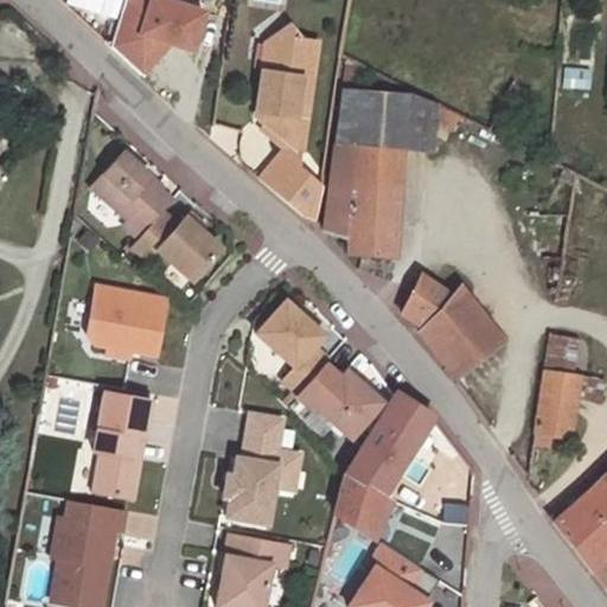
[(161,45),(198,51),(206,0),(202,0),(121,0),(112,59),(158,66),(161,45)]
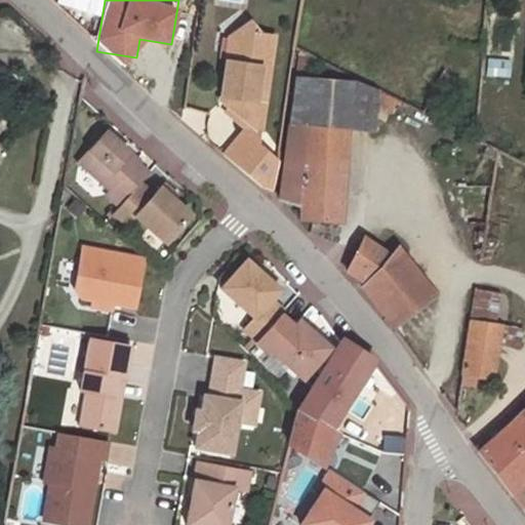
[(520,48),(518,13),(491,14),(493,50),(520,48)]
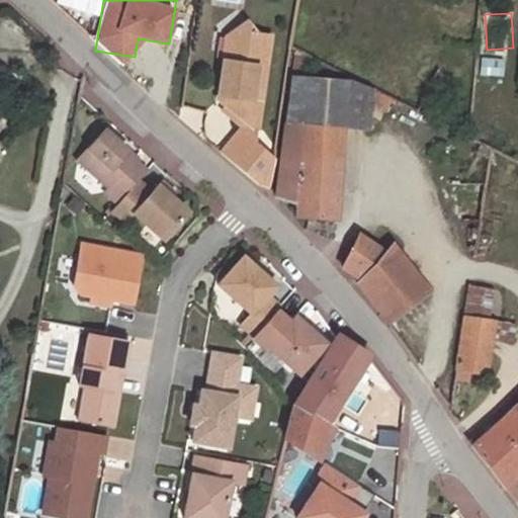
[(259,187),(267,190),(272,160),(254,145),(270,37),(255,34),(246,22),(226,37),(234,48),(232,63),(223,61),(217,101),(245,123),(222,154),(259,187)]
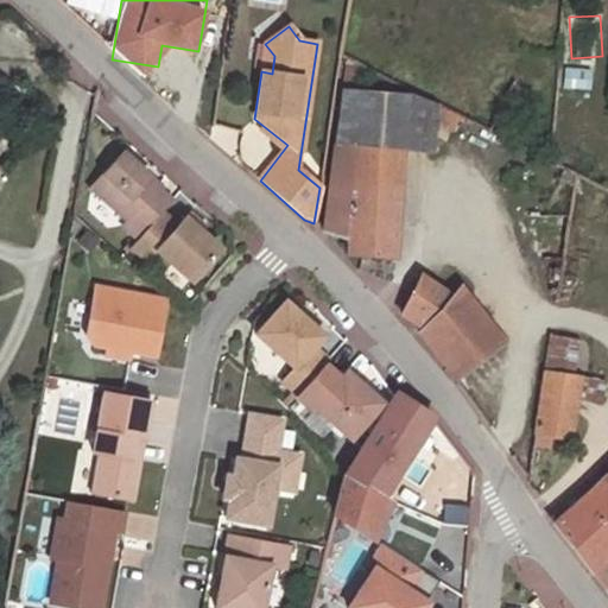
[(274,56),(265,44),(261,71),(272,74),(274,56)]
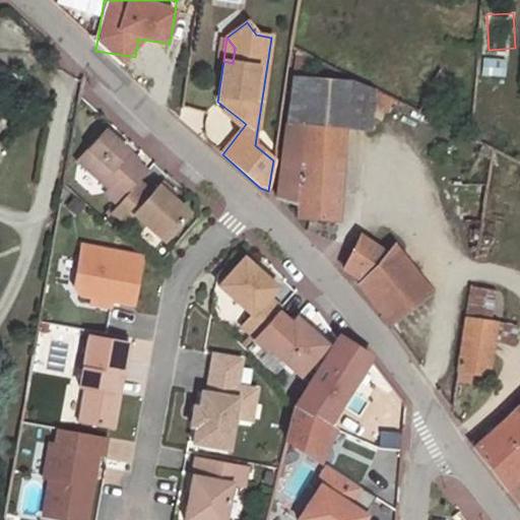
[(436,121),(374,89),(348,80),(294,76),(275,197),(296,203),(298,216),(309,217),(306,230),(329,240),(335,220),(340,127),(343,94),(371,109),(372,103),(430,134),(436,121)]
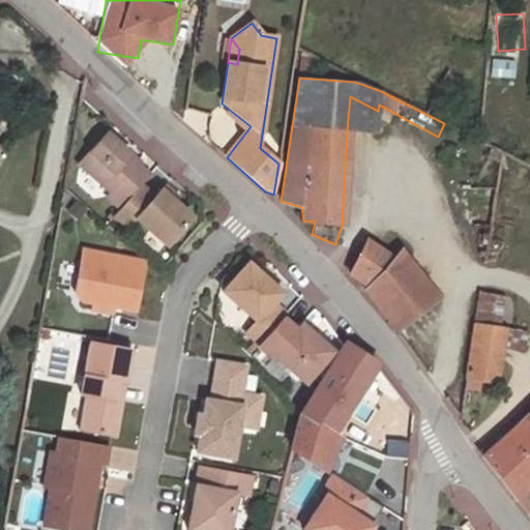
[(350,96),(347,129),(375,133),(378,111),(350,96)]
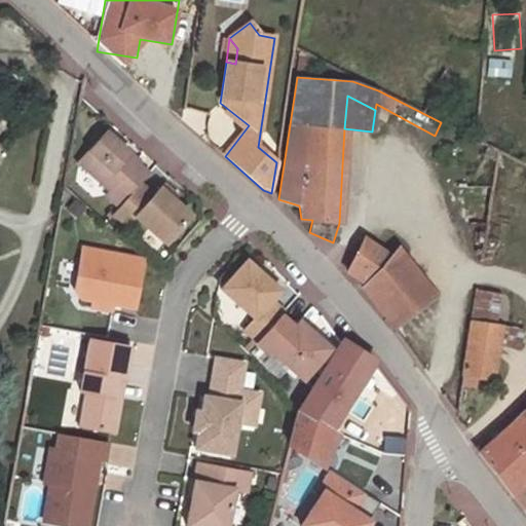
[(446,141),(452,128),(441,122),(435,136),(446,141)]
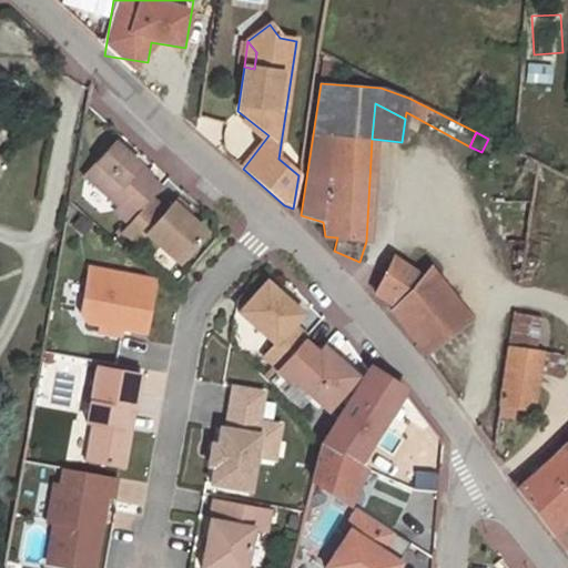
[(150,200),(160,190),(146,179),(149,176),(113,144),(83,178),(118,208),(113,212),(128,224),(150,200)]
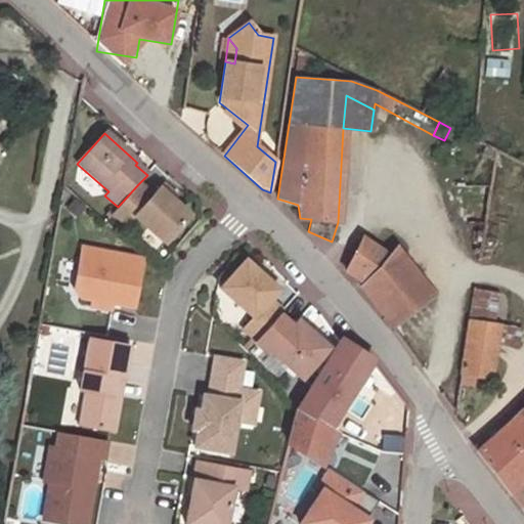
[(496,151),(486,146),(481,156),(494,162),(496,151)]
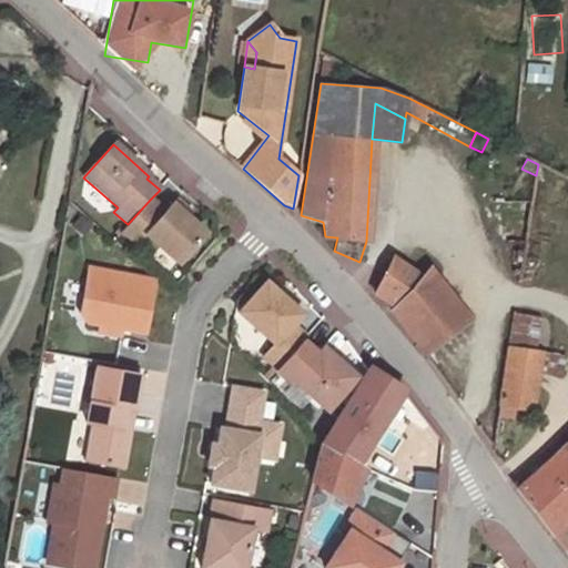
[(164,213),(150,200),(128,224),(124,229),(140,242),(145,235),(178,264),(204,234),(185,217),(172,206),(171,205),(164,213)]
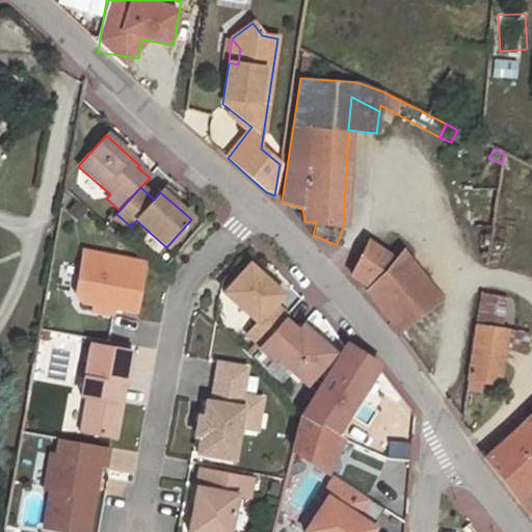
[(165,189),(161,193),(174,204),(177,200),(165,189)]
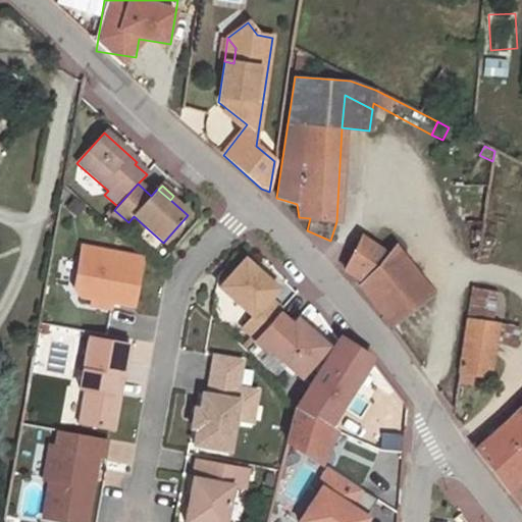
[(361,235),(354,250),(344,269),(362,282),(389,254),(361,235)]
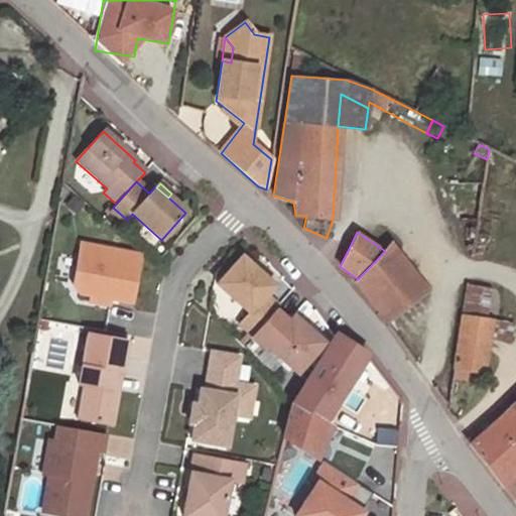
[(108,305),(110,298),(130,302),(139,255),(79,244),(72,284),(79,293),(89,295),(88,301),(108,305)]
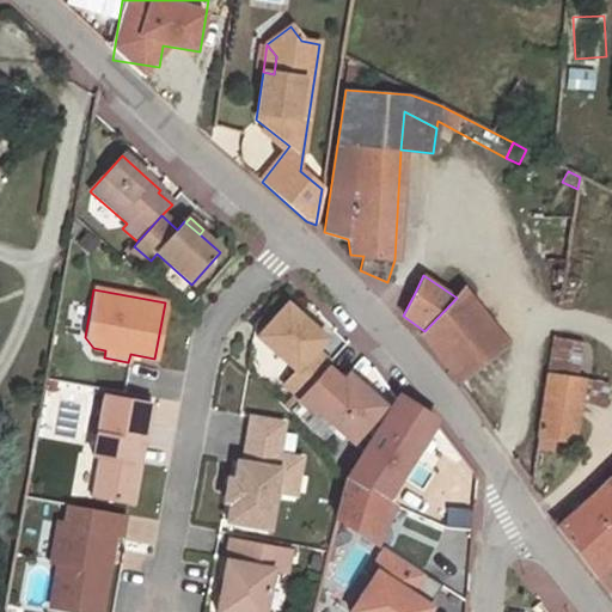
[(464,289),(457,298),(424,331),(420,336),(490,426),(506,414),(539,389),(464,289)]
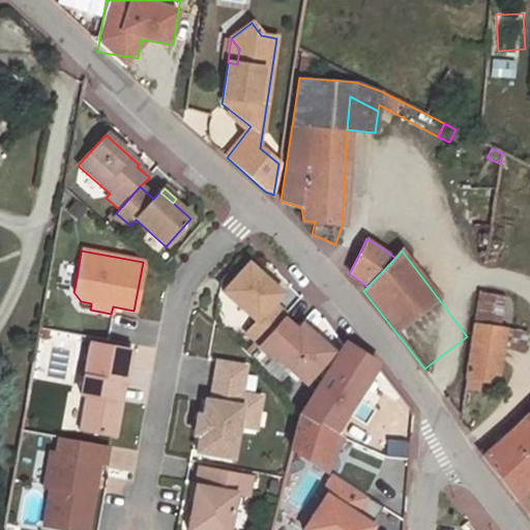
[(244,334),(257,346),(281,319),(284,316),(272,304),(281,295),(246,264),(221,293),(255,323),(244,334)]
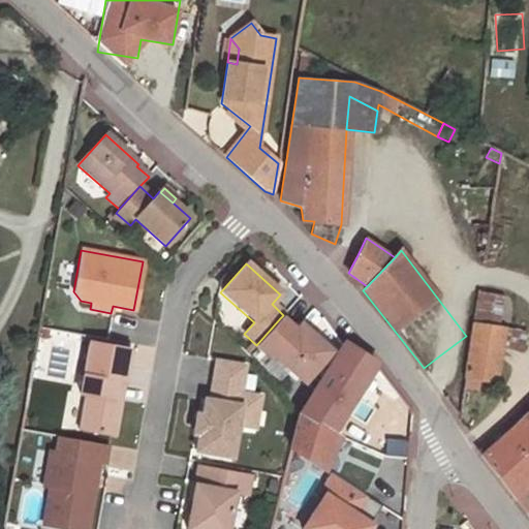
[(503,297),(478,291),(474,323),(498,328),(503,297)]
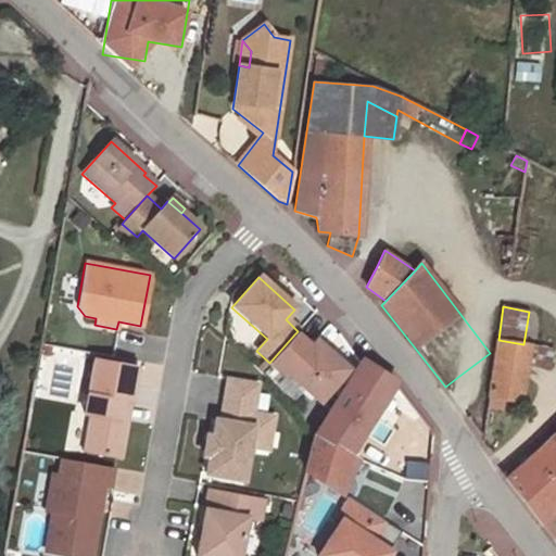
[(310,348),(294,335),(269,363),(267,365),(281,378),(285,375),(318,404),(348,370),(326,351),(319,345),(315,341),(310,348)]
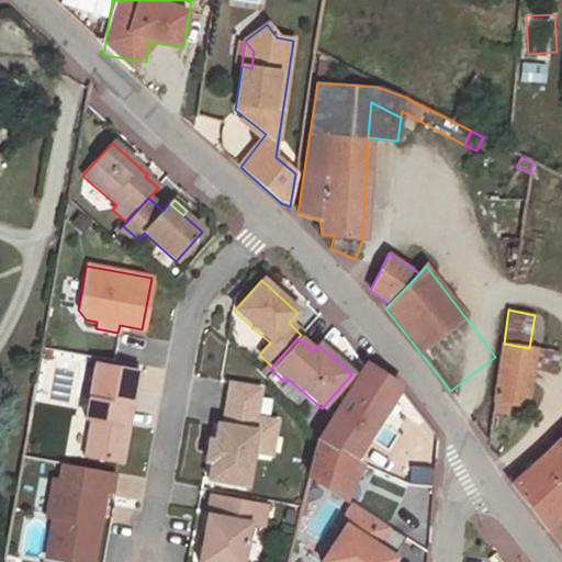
[(529,348),(504,344),(495,401),(527,405),(534,366),(536,349),(529,348)]
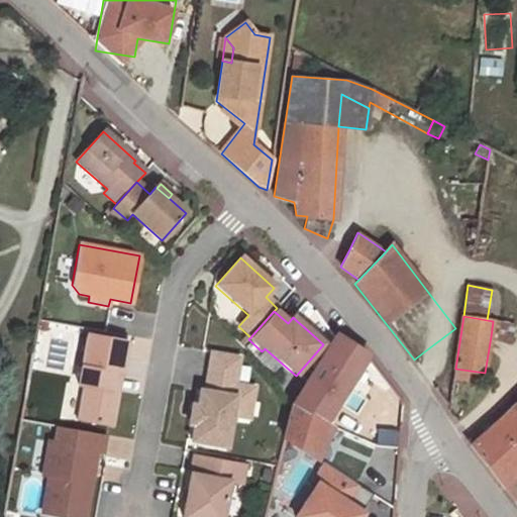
[(297,321),(303,326),(305,324),(299,318),(297,321)]
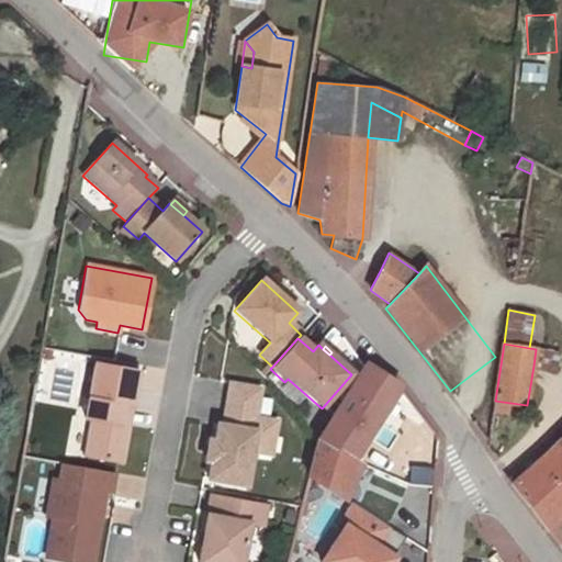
[(550,351),(536,349),(534,366),(548,368),(550,351)]
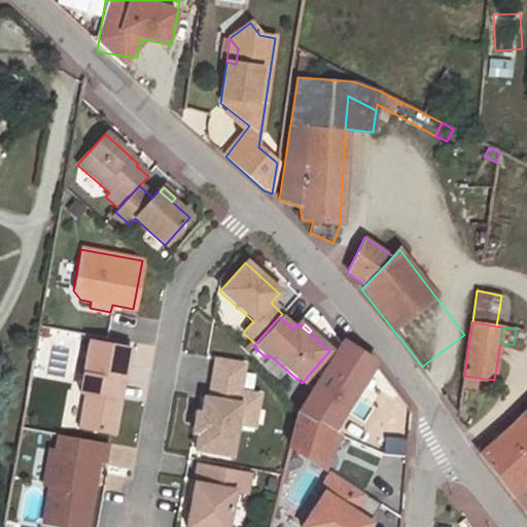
[(88,342),(72,427),(113,434),(119,399),(111,398),(114,381),(123,382),(129,349),(88,342)]
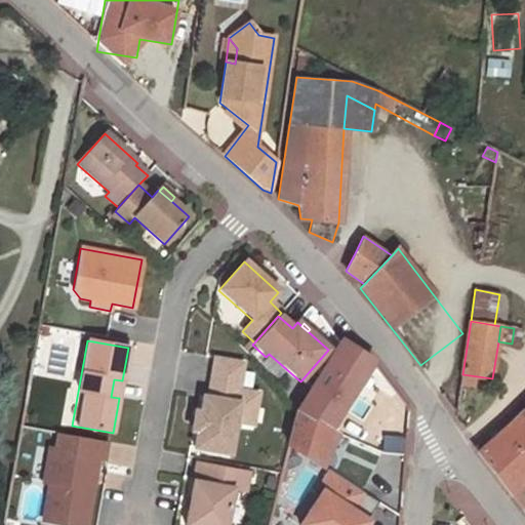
[(373,361),(341,340),(297,411),(289,443),(322,466),(336,433),(331,429),(373,361)]
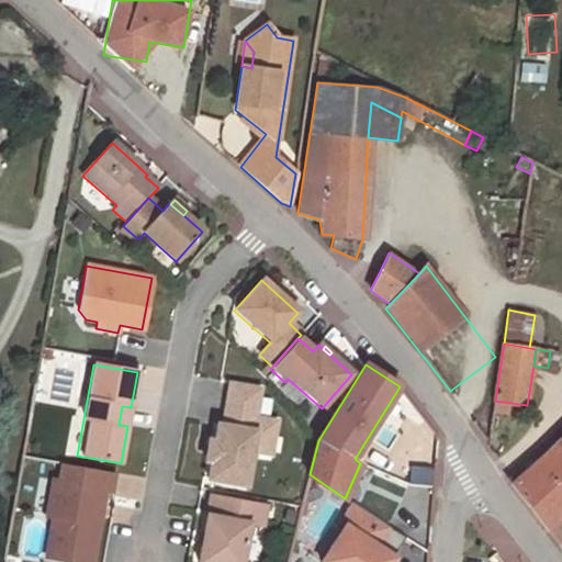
[(205,462),(202,479),(240,485),(246,452),(254,453),(257,434),(269,436),(271,423),(249,418),(254,390),(224,384),(217,426),(212,425),(209,441),(203,440),(200,461),(205,462)]
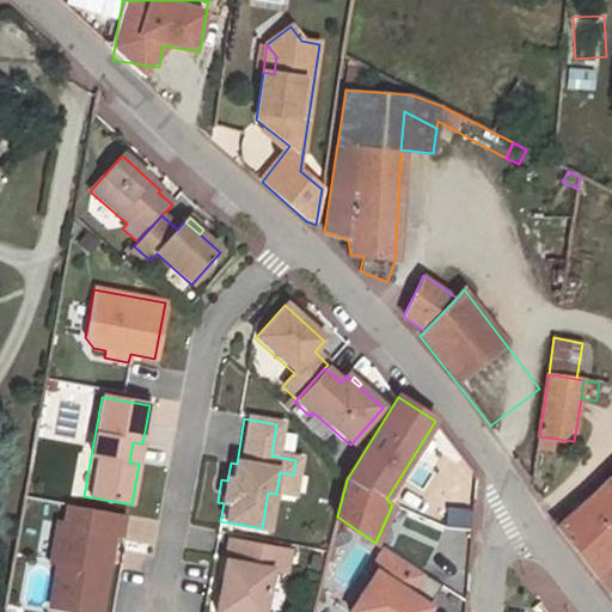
[(142,444),(133,442),(129,463),(139,464),(142,444)]
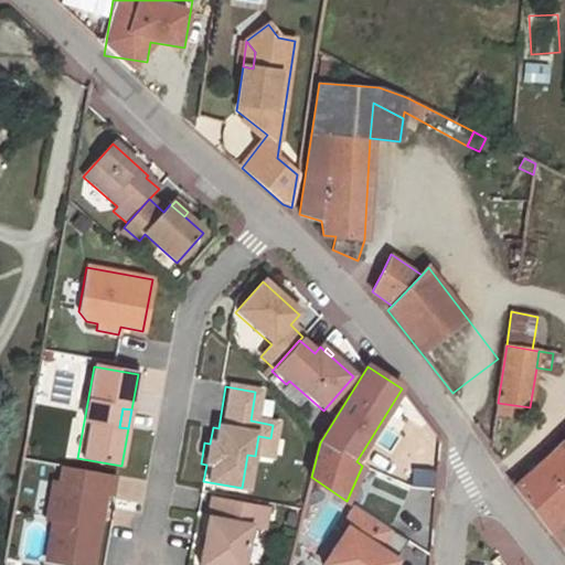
[(270,438),(258,436),(255,456),(267,457),(270,438)]
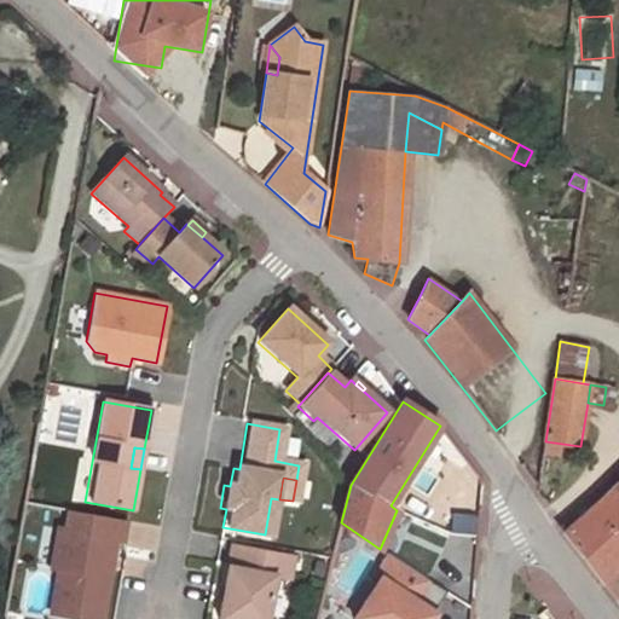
[(618,600),(618,479),(563,532),(603,582),(618,601),(618,600)]
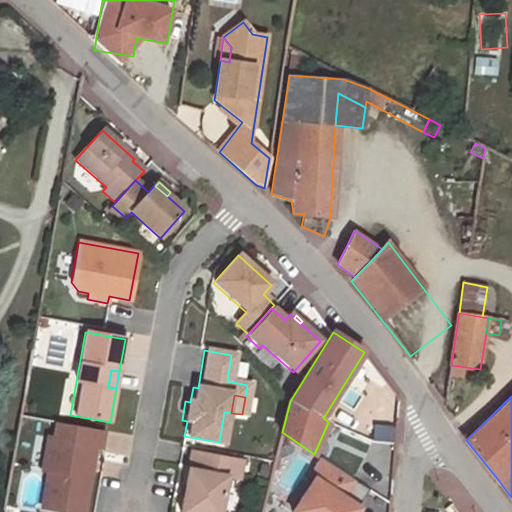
[(103,432),(56,423),(54,439),(48,473),(41,508),(61,511),(83,511),(95,448),(100,449),(103,432)]
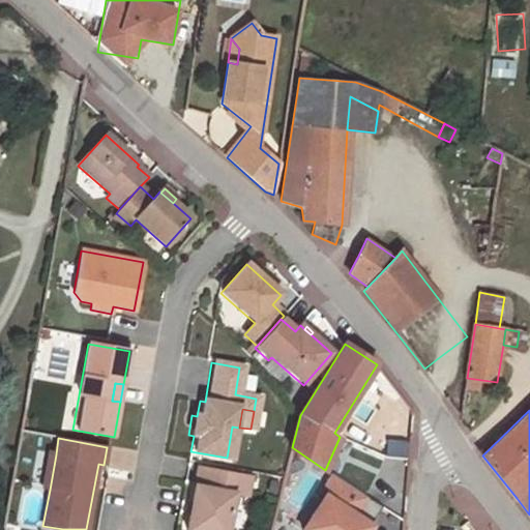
[(50,490),(56,454),(50,453),(43,488),(50,490)]
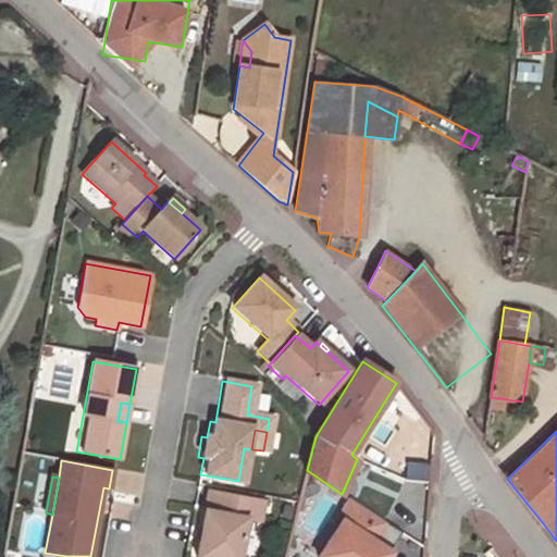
[(264,503),(208,493),(196,556),(239,556),(247,521),(260,523),(264,503)]
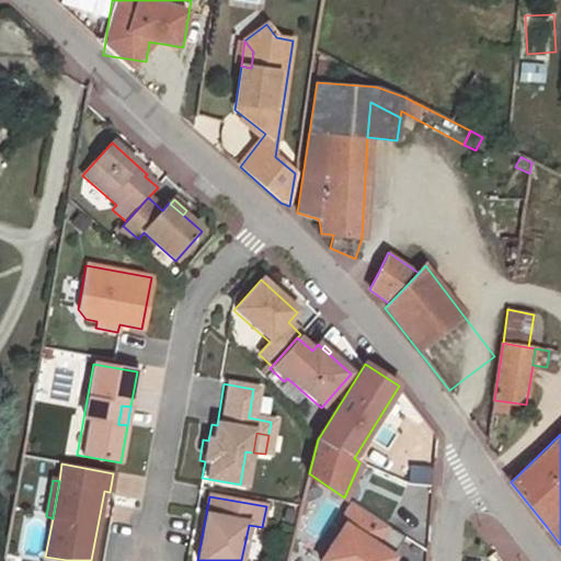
[(387,525),(352,502),(339,522),(343,525),(320,560),(390,560),(395,556),(375,544),(387,525)]
